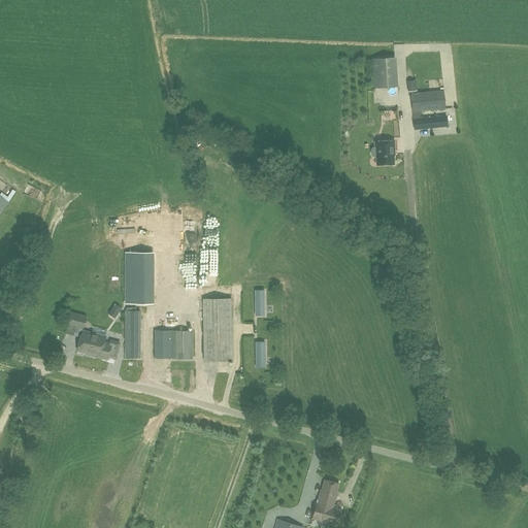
[(373,89),(396,88),(395,58),(371,60),(373,89)]
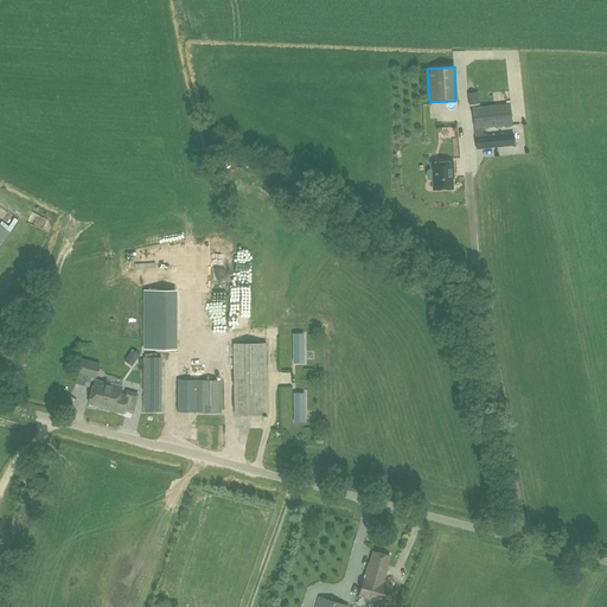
[(479,107),(479,104),(480,104),(479,93),(467,94),(468,106),(472,106),(473,108),(472,108),(477,149),(515,146),(513,134),(484,136),(483,127),(512,125),(510,104),(479,107)]
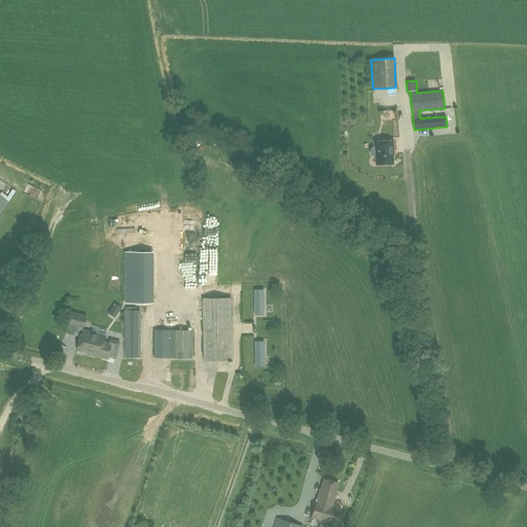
[(392,164),(392,150),(393,150),(393,140),(374,141),(374,156),(375,156),(375,165),(392,164)]
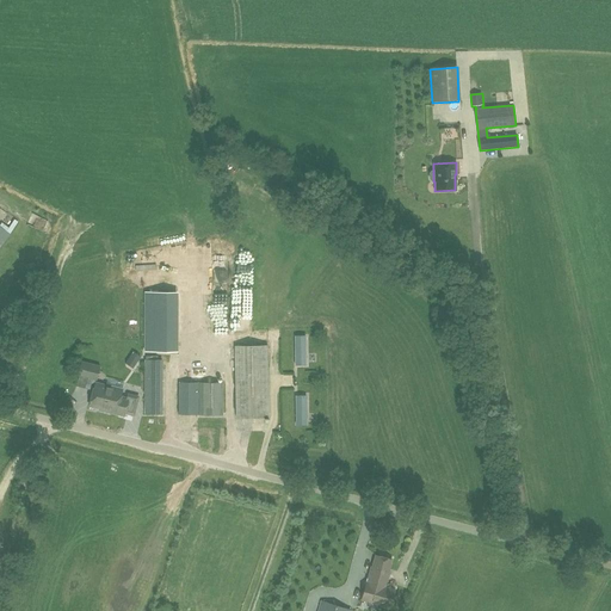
[(14,217),(8,228),(16,232),(20,221),(14,217)]
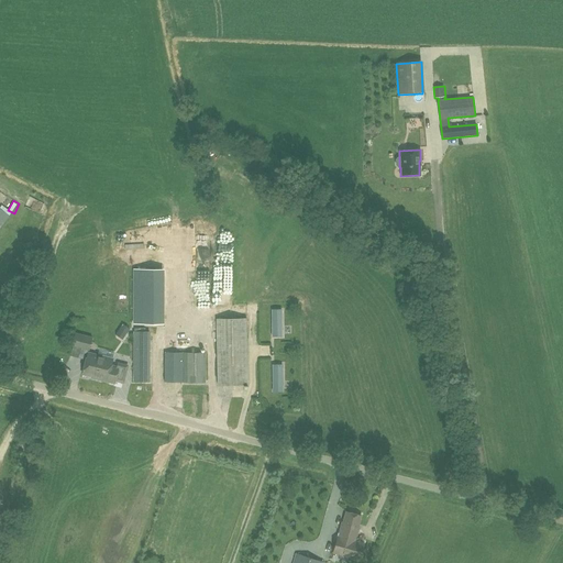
[(0,228),(9,216),(0,208),(0,228)]
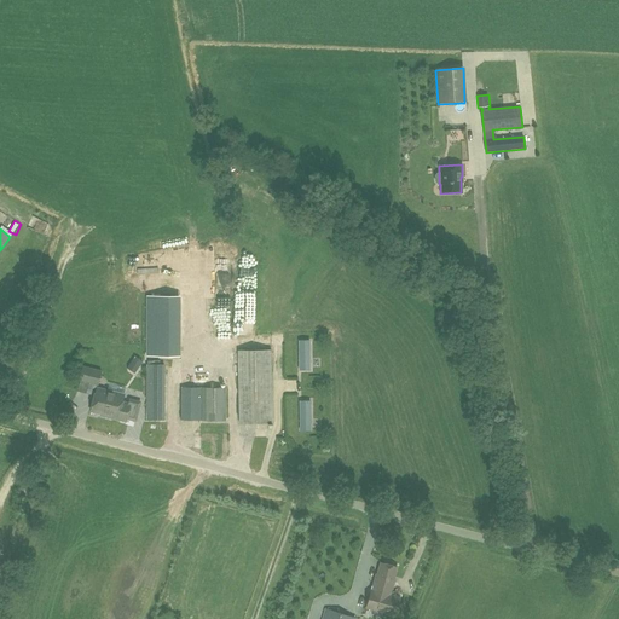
[(289,249),(284,260),(301,268),(307,258),(289,249)]
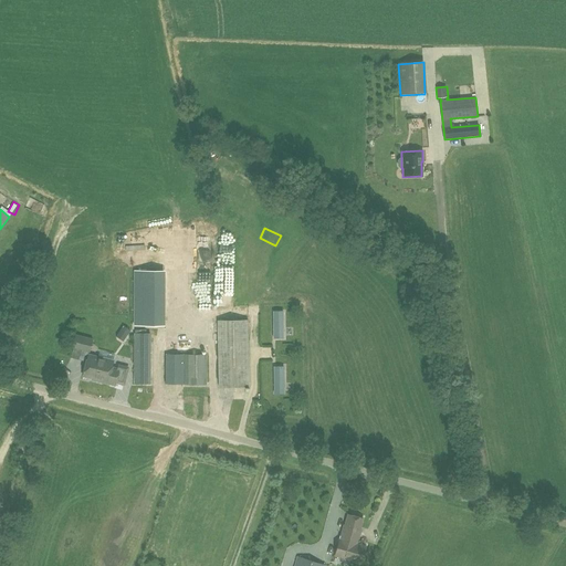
[(205,306),(215,306),(211,263),(213,263),(212,238),(207,239),(208,261),(202,261),(205,306)]
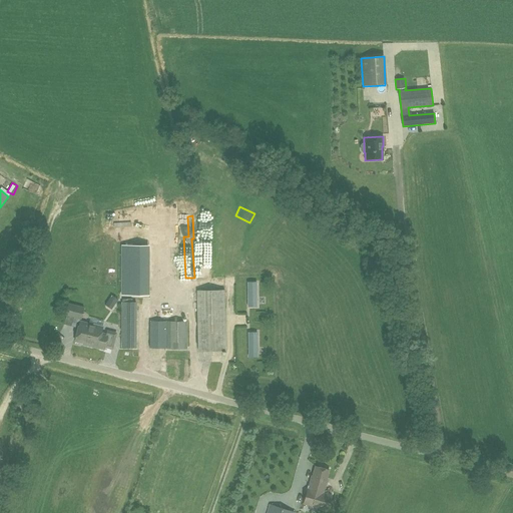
[(201,246),(201,261),(215,260),(214,245),(201,246)]
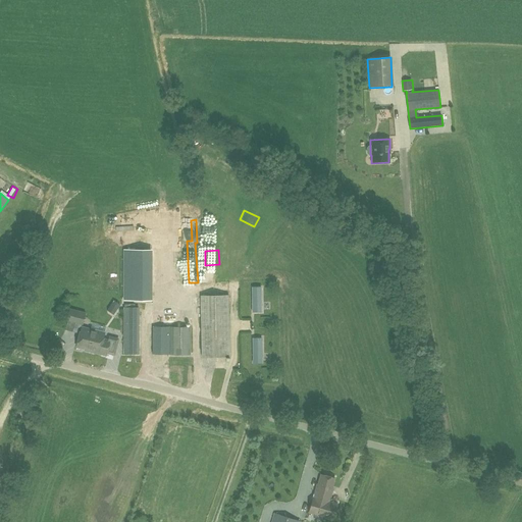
[(261,298),(261,288),(253,288),(253,312),(261,312),(261,298)]
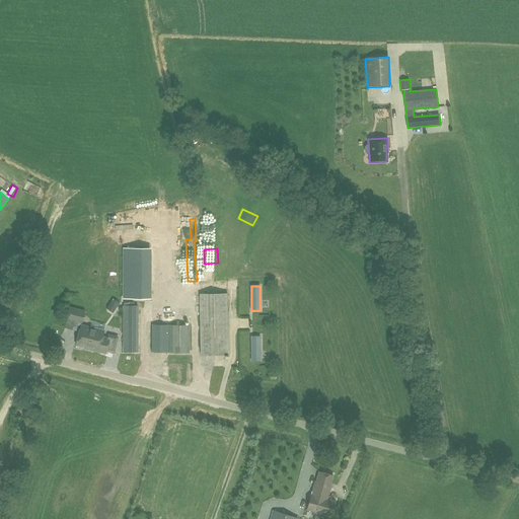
[(168,325),(168,291),(152,291),(152,353),(168,353),(168,325)]
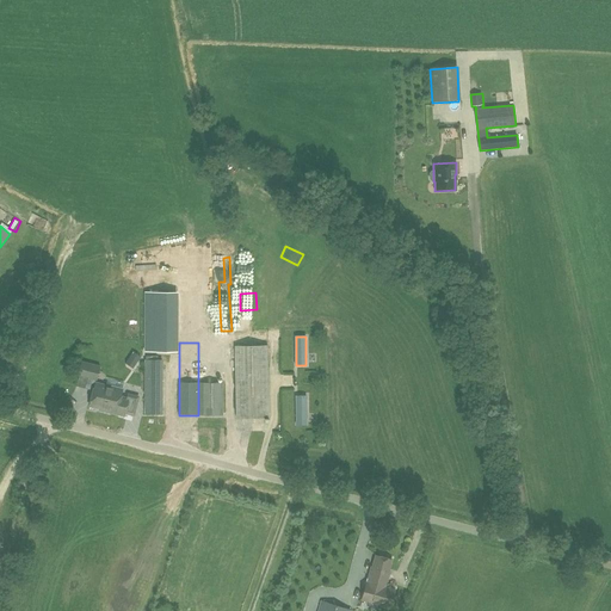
[(236,418),(254,418),(269,418),(267,346),(253,346),(235,346),(236,418)]
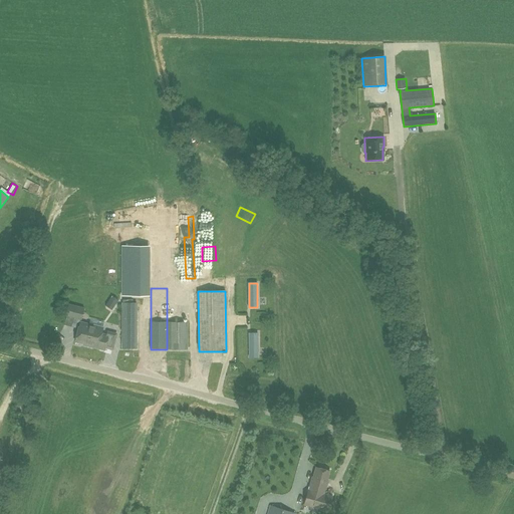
[(114,294),(107,304),(113,308),(120,298),(114,294)]
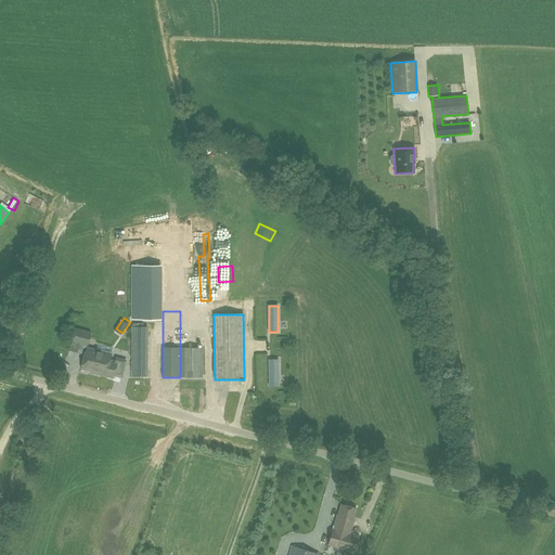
[(147,377),(147,327),(136,327),(136,330),(132,330),(132,377),(147,377)]
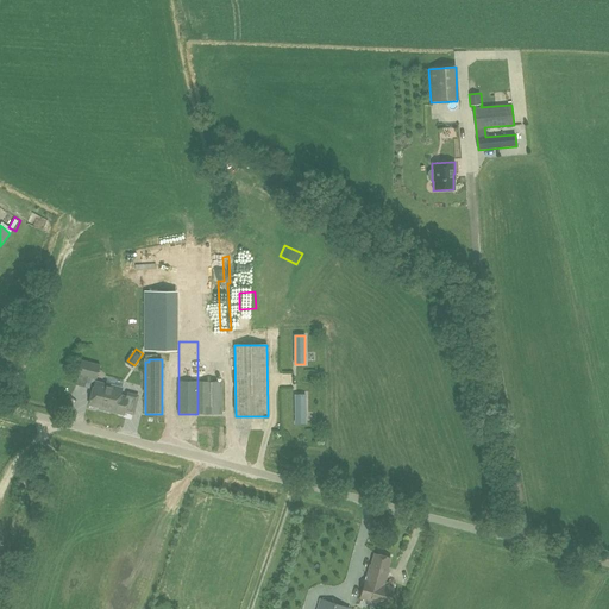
[(96,378),(100,365),(81,360),(77,375),(96,378)]
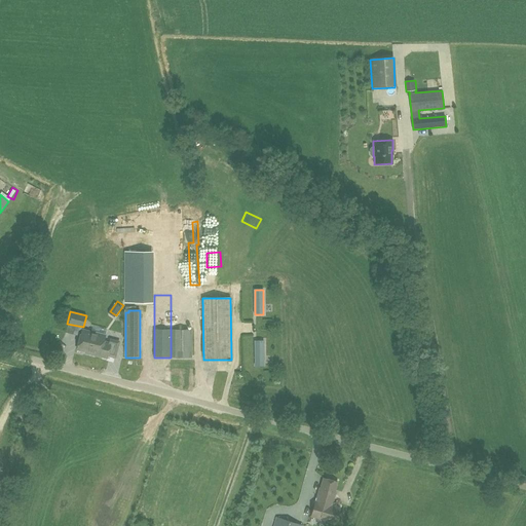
[(110,341),(104,340),(105,336),(82,330),(78,348),(90,352),(107,358),(108,354),(115,357),(119,341),(110,339),(110,341)]
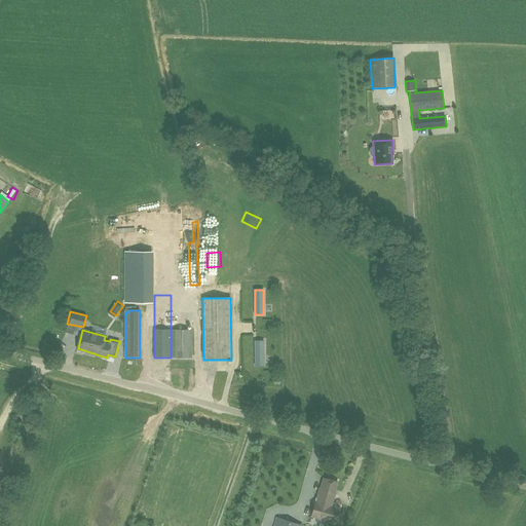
[(171,330),(171,358),(192,358),(192,330),(171,330)]
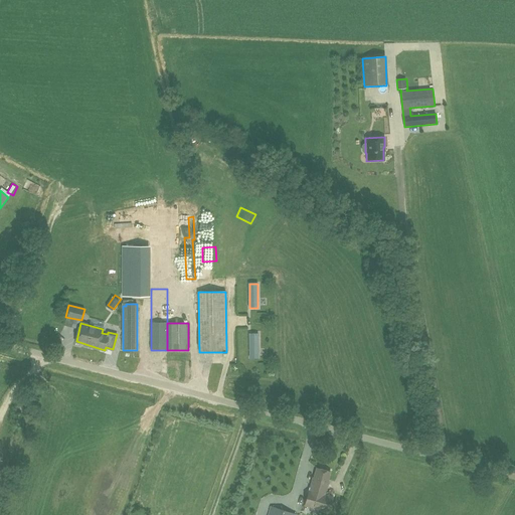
[(259,358),(258,334),(249,334),(249,358),(259,358)]
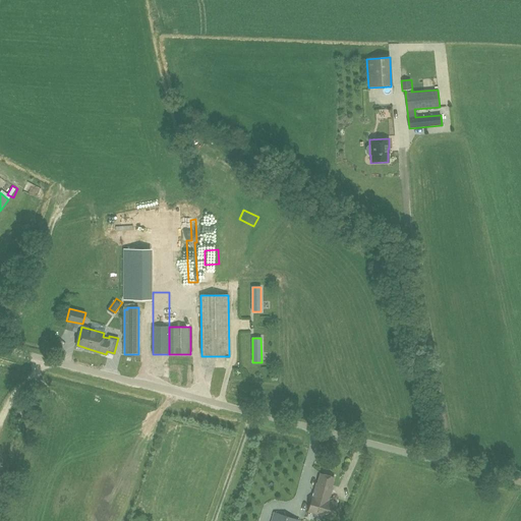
[(328,501),(334,477),(321,473),(313,498),(312,497),(308,512),(333,518),(337,504),(328,501)]
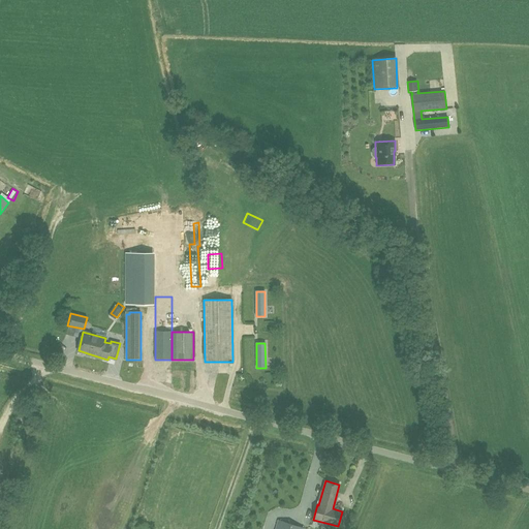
[(304,528),(278,520),(275,528),(304,528)]
